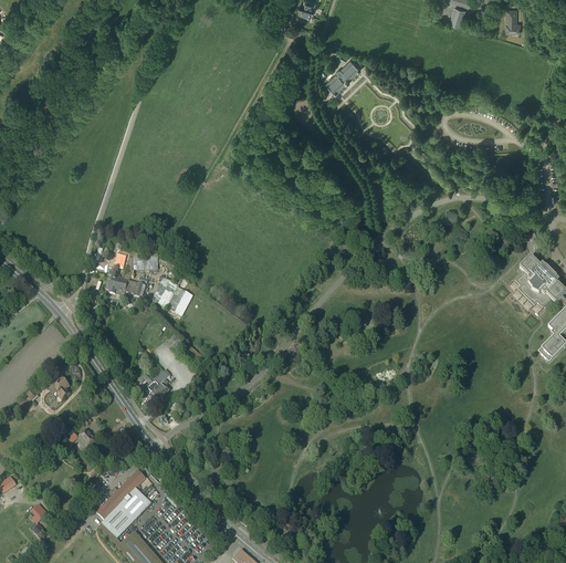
[(304,0),(304,1),(301,0),(300,7),(299,11),(311,14),(312,10),(314,4),(313,4),(314,0),(304,0)]
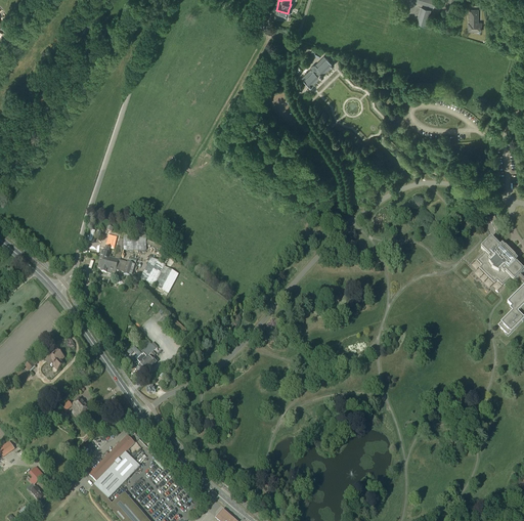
[(448,17),(453,0),(447,0),(443,15),(448,17)]
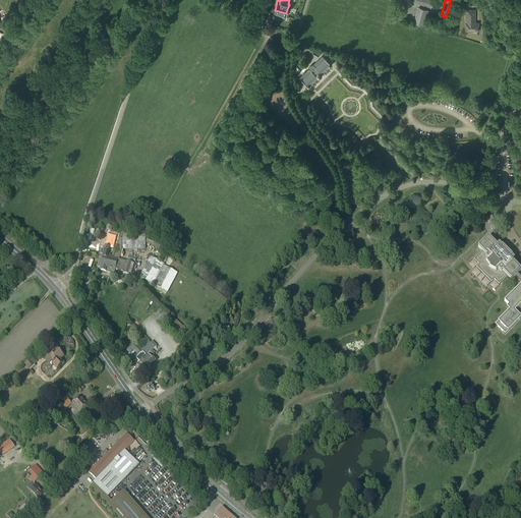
[(423,21),(427,7),(419,5),(415,19),(423,21)]
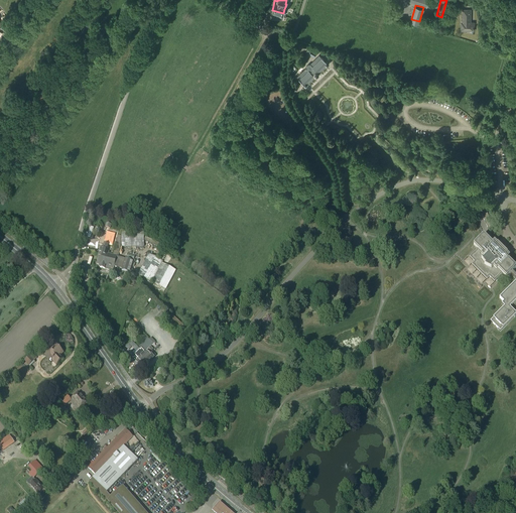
[(471,22),(471,7),(463,7),(463,22),(462,22),(462,27),(474,28),(474,22),(471,22)]
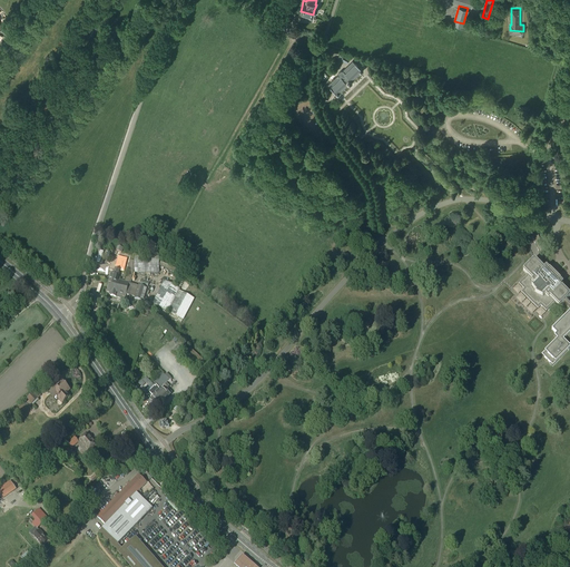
[(338,71),(327,82),(336,90),(335,90),(337,93),(340,90),(340,89),(349,81),(351,81),(352,80),(352,78),(361,69),(361,70),(363,67),(362,66),(361,66),(355,60),(353,57),(351,59),(342,68),(341,68),(338,69),(338,71)]
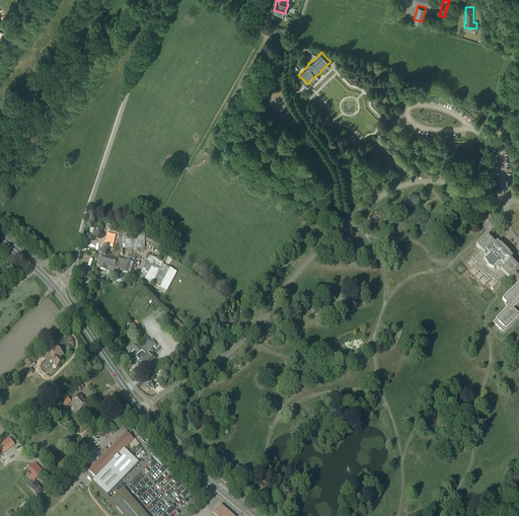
[(496,227),(490,212),(486,214),(492,229),(496,227)]
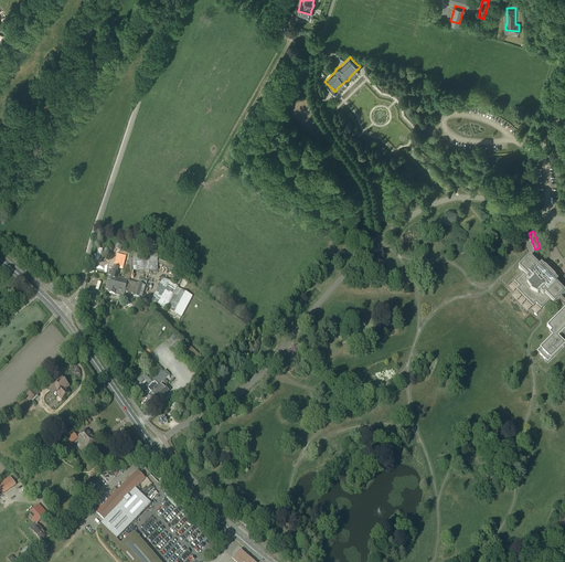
[(109,272),(108,275),(118,278),(119,275),(116,275),(118,268),(120,269),(121,266),(123,267),(126,255),(127,251),(120,250),(119,254),(117,262),(115,261),(114,265),(113,268),(110,267),(109,272)]
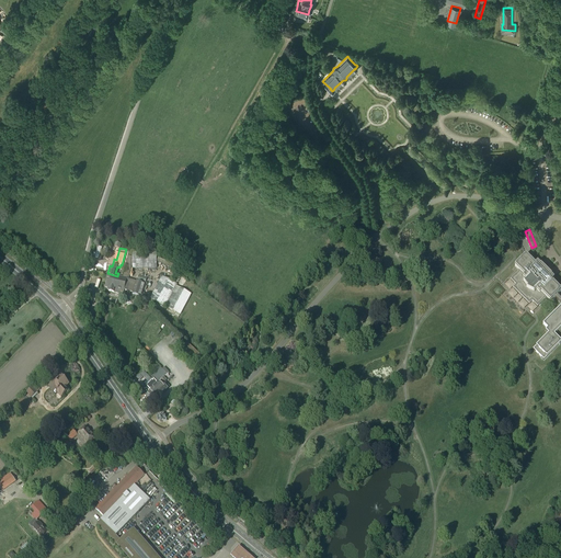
[(132,254),(128,253),(125,266),(129,268),(132,260),(133,260),(133,266),(157,265),(157,249),(132,250),(132,254)]
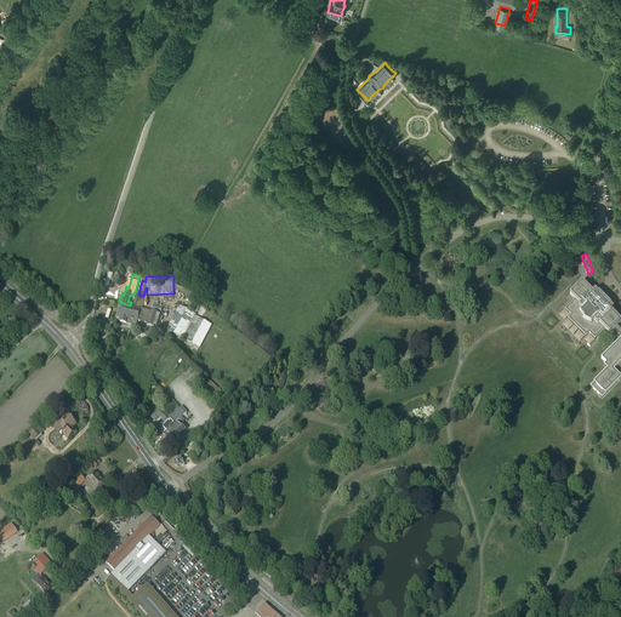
[(598,291),(596,287),(593,290),(582,279),(580,281),(577,279),(570,287),(573,290),(570,291),(575,296),(565,306),(570,312),(568,315),(586,333),(590,330),(596,336),(605,326),(609,331),(615,326),(620,332),(620,335),(602,355),(607,360),(604,363),(607,365),(590,382),(602,394),(620,375),(620,373),(614,366),(620,358),(620,327),(616,324),(620,319),(620,318),(611,308),(614,306),(610,303),(614,300),(608,293),(602,287),(598,291)]
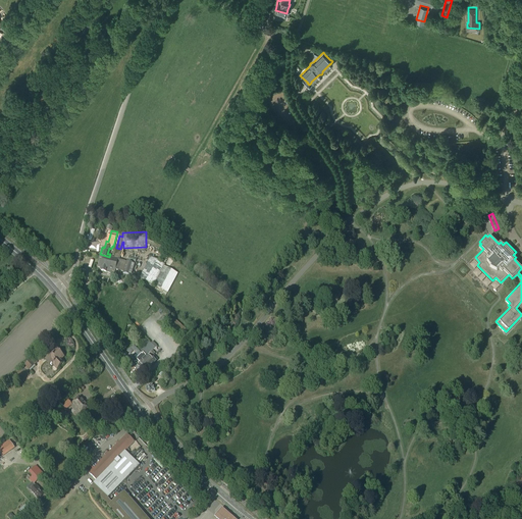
[(163,249),(165,244),(149,236),(146,241),(163,249)]
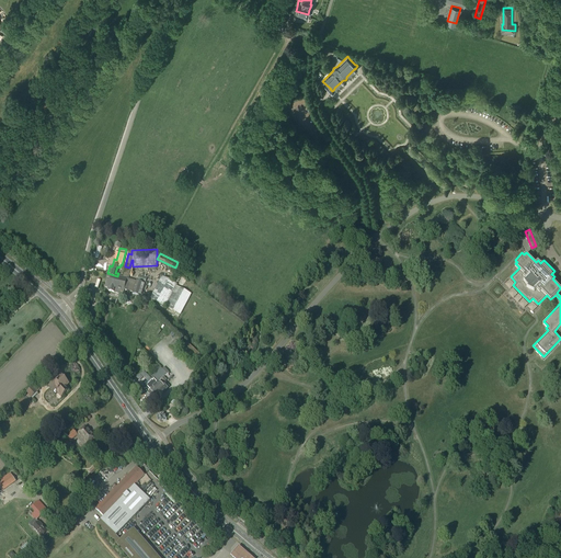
[(106,281),(105,284),(107,285),(107,286),(109,287),(109,288),(114,289),(114,286),(118,287),(124,288),(124,287),(133,289),(132,292),(142,295),(145,287),(146,282),(134,279),(128,277),(130,270),(128,270),(128,268),(125,266),(123,274),(118,273),(117,276),(107,273),(105,281),(106,281)]
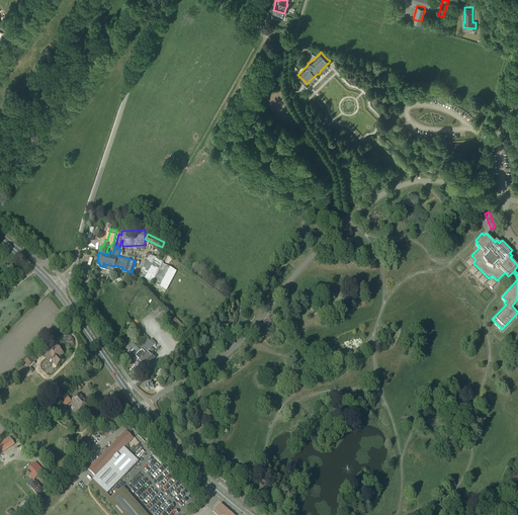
[(167,288),(177,269),(163,261),(164,260),(149,253),(139,273),(163,286),(166,287),(167,288)]
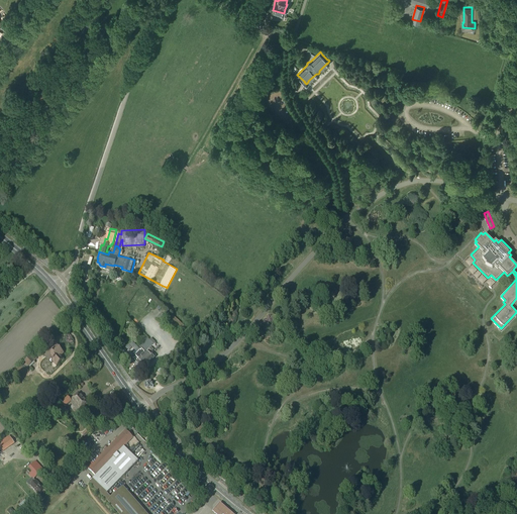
[(170,312),(165,307),(156,316),(163,322),(168,316),(167,315),(170,312)]
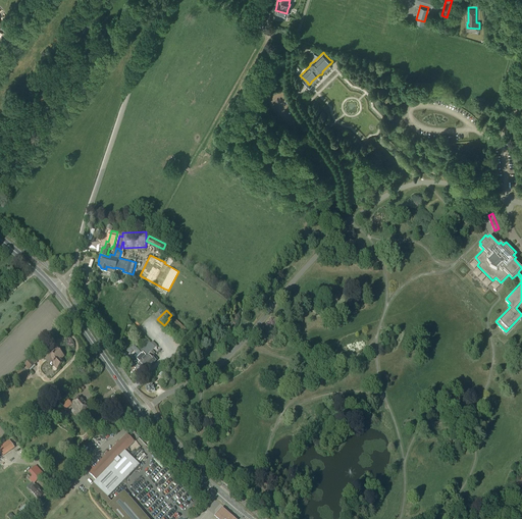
[(187,338),(192,332),(190,330),(173,315),(173,316),(168,320),(187,338)]
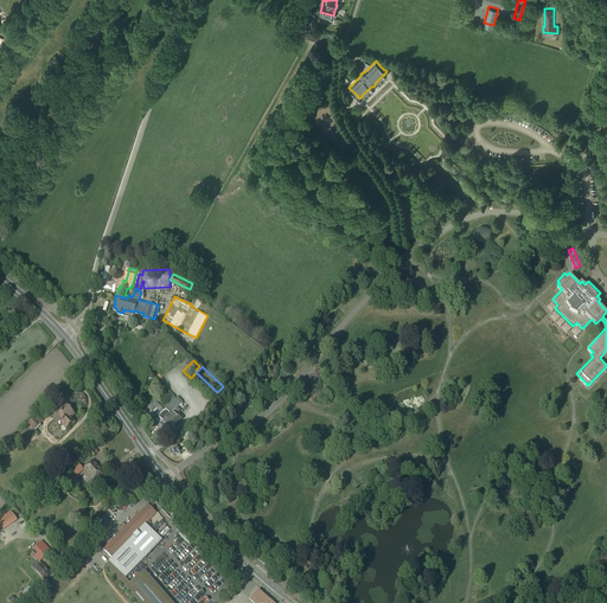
[(166,406),(158,414),(165,421),(167,424),(166,425),(168,427),(170,425),(170,427),(177,421),(178,421),(181,417),(183,415),(178,409),(180,408),(177,404),(183,399),(178,393),(176,396),(174,395),(164,404),(166,406)]
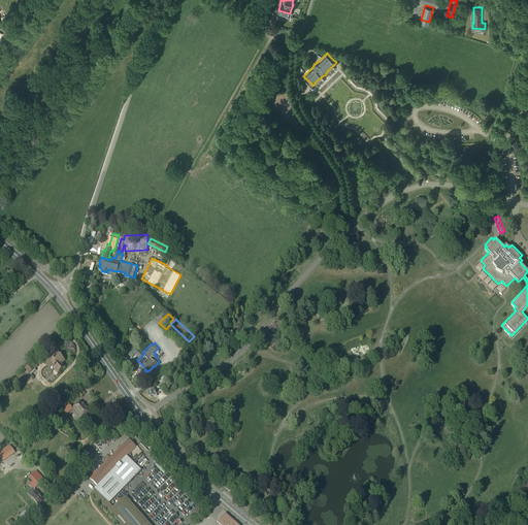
[(60,353),(62,352),(59,348),(55,352),(45,360),(51,366),(50,366),(52,369),(54,367),(58,371),(65,364),(63,361),(65,359),(60,353)]
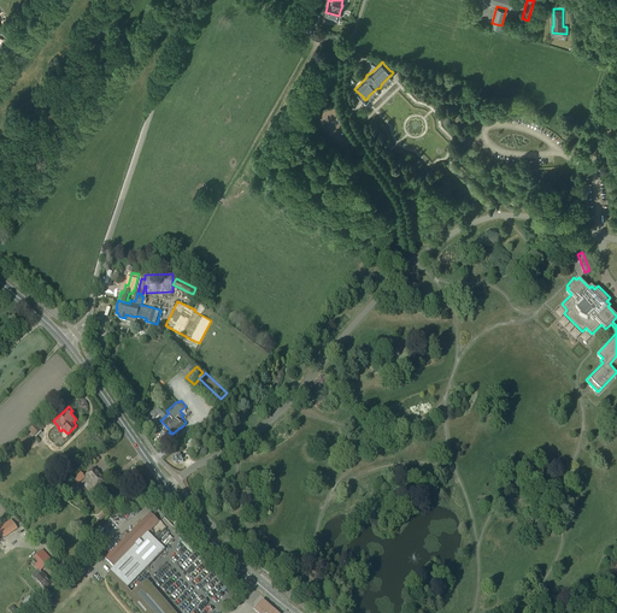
[(28,434),(27,432),(17,441),(24,448),(33,438),(31,437),(35,434),(36,435),(42,430),(41,429),(45,425),(39,419),(30,429),(31,430),(28,434)]
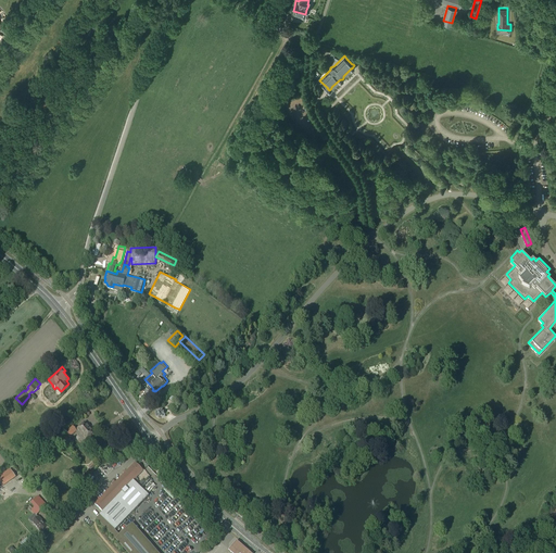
[(163,410),(162,406),(155,407),(156,411),(155,411),(155,416),(158,416),(159,416),(160,416),(161,415),(165,415),(164,412),(164,410),(163,410)]
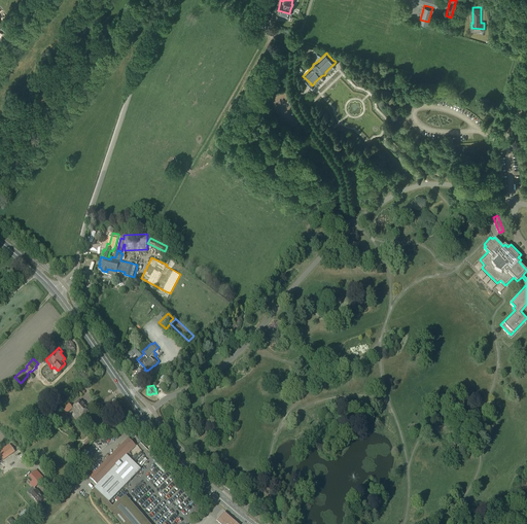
[(80,398),(74,405),(82,415),(83,414),(84,415),(90,411),(89,410),(90,409),(80,398)]
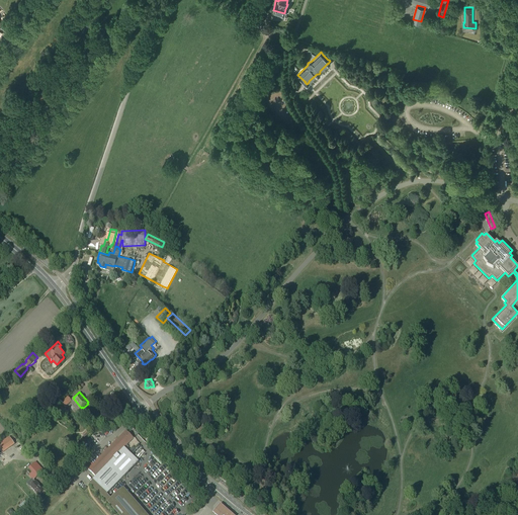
[(65,405),(72,399),(68,395),(62,401),(65,405)]
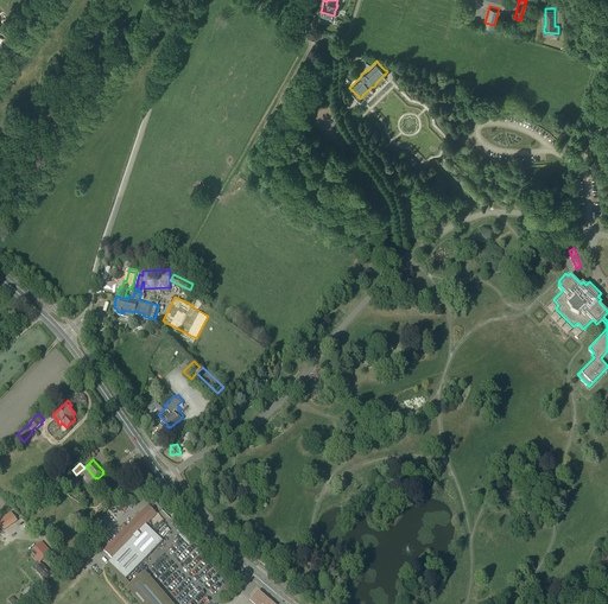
[(71,472),(65,477),(69,482),(75,476),(71,472)]
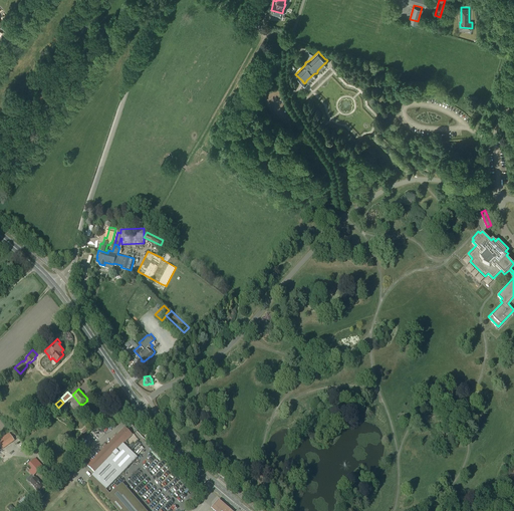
[(48,411),(41,416),(44,419),(50,414),(48,411)]
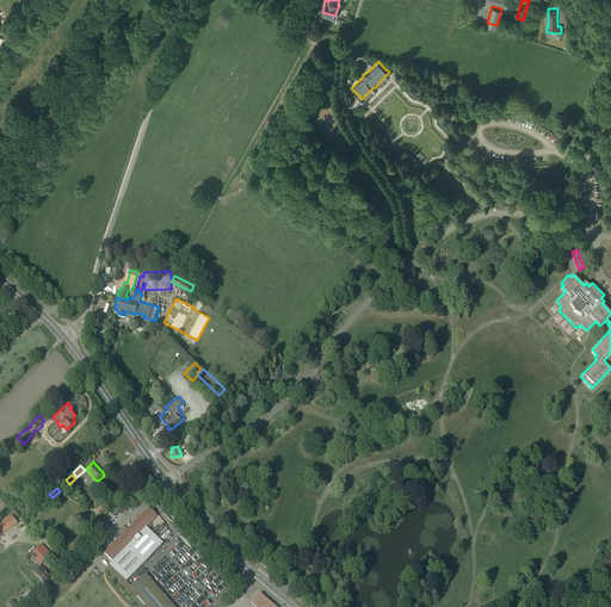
[(124,530),(109,546),(104,551),(112,559),(109,563),(125,580),(164,542),(149,527),(147,525),(149,521),(158,514),(148,506),(127,527),(125,525),(122,528),(124,530)]
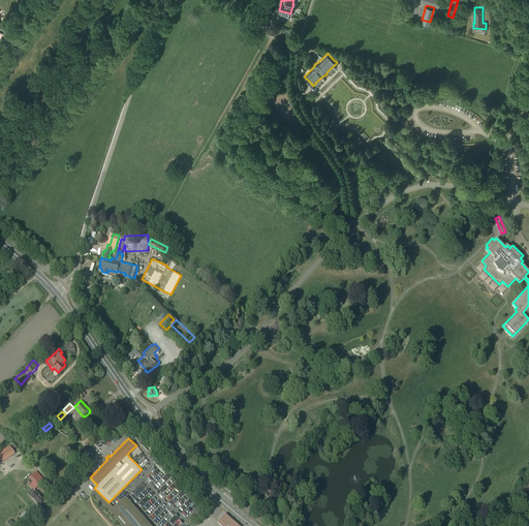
[(9,443),(0,450),(0,457),(2,461),(16,452),(9,443)]
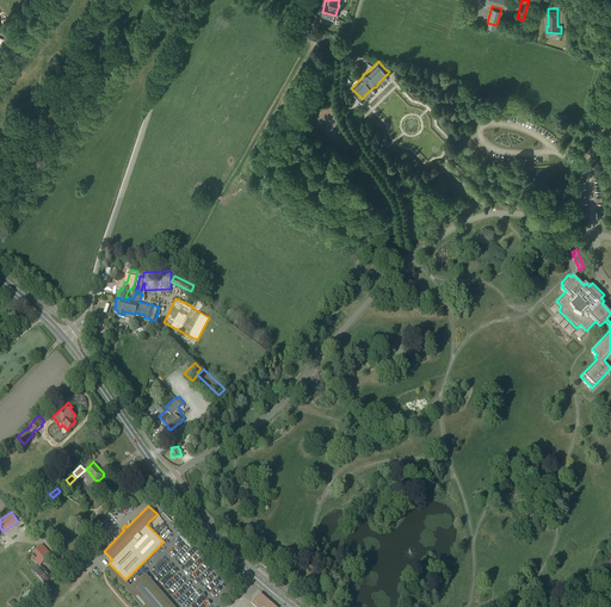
[(42,542),(34,550),(35,551),(37,553),(38,555),(35,558),(38,563),(41,562),(44,559),(43,558),(51,551),(42,542)]
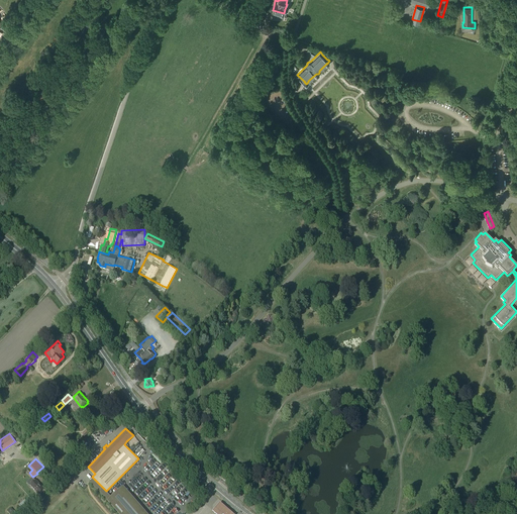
[(38,493),(44,487),(35,478),(30,484),(38,493)]
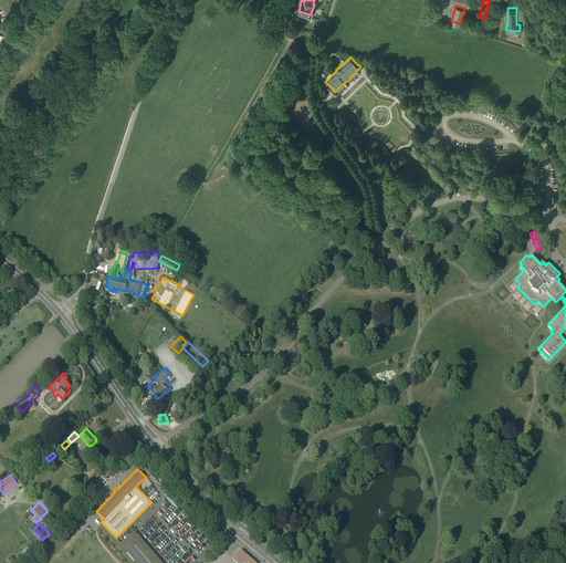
[(161,562),(135,532),(117,546),(132,562),(161,562)]
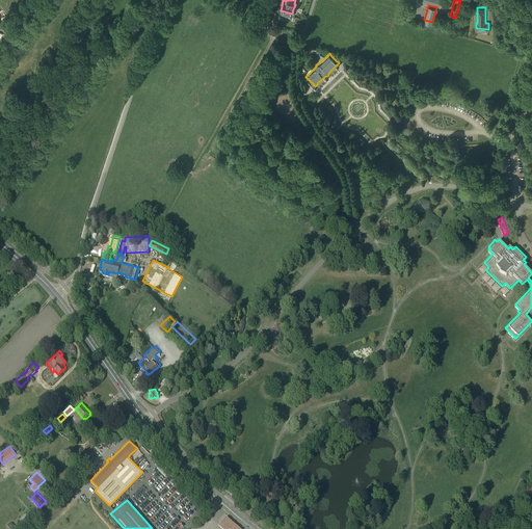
[(242,528),(227,514),(218,524),(223,528),(228,528),(230,528),(231,528),(242,528)]
